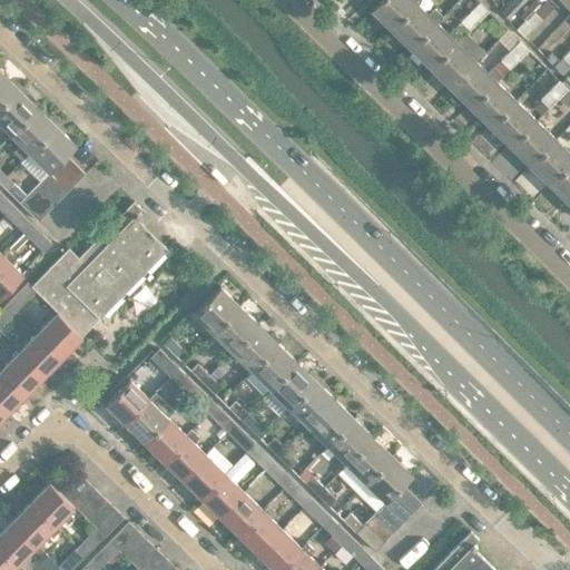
[(391,28),(415,2),(418,0),(377,0),(371,8),(391,28)]
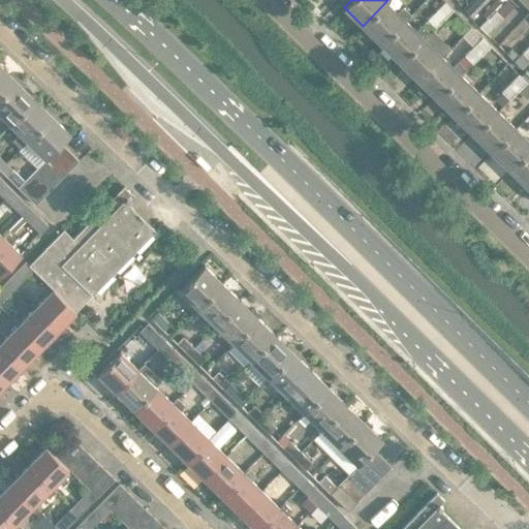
[(470,0),(462,9),(469,17),(485,0),(470,0)]
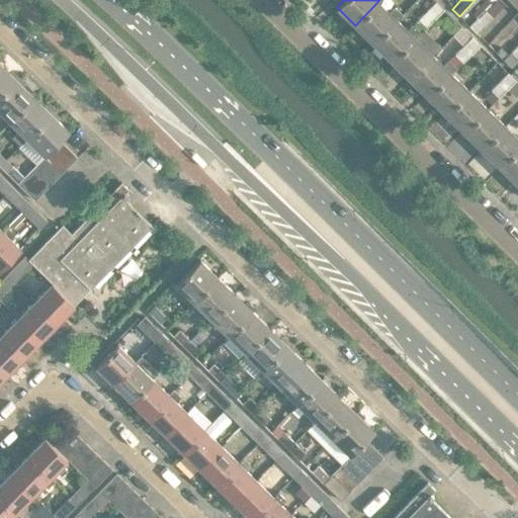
[(491,5),(485,0),(471,14),(477,18),(485,11),(491,5)]
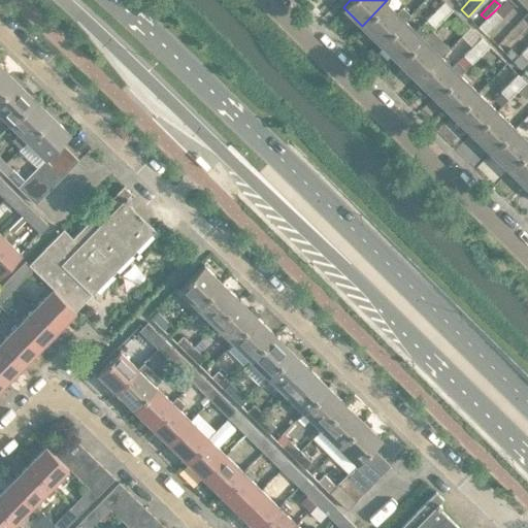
[(452,9),(443,1),(434,10),(442,19),(452,9)]
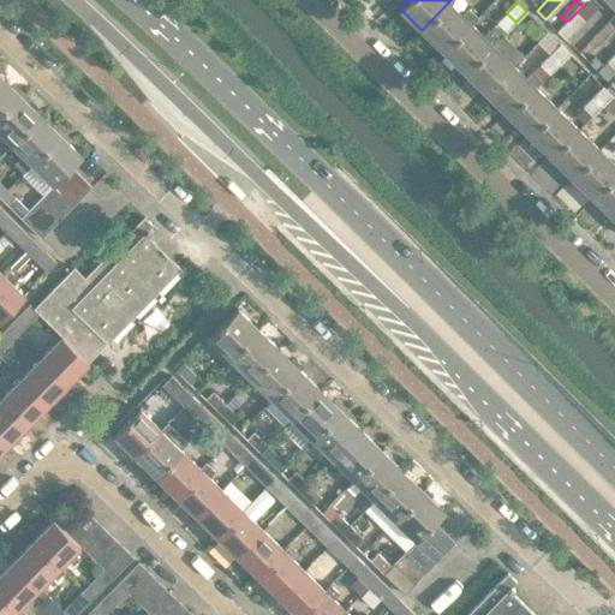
[(460,15),(448,3),(422,30),(443,51),(470,23),(477,17),(467,7),(460,15)]
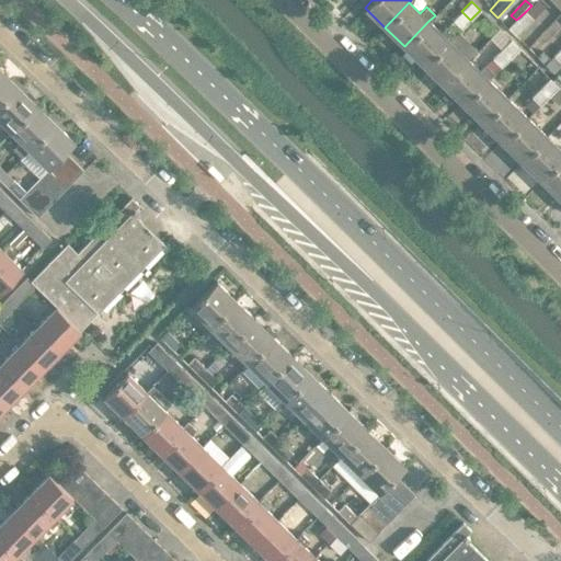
[(460,29),(470,20),(461,11),(453,21),(460,29)]
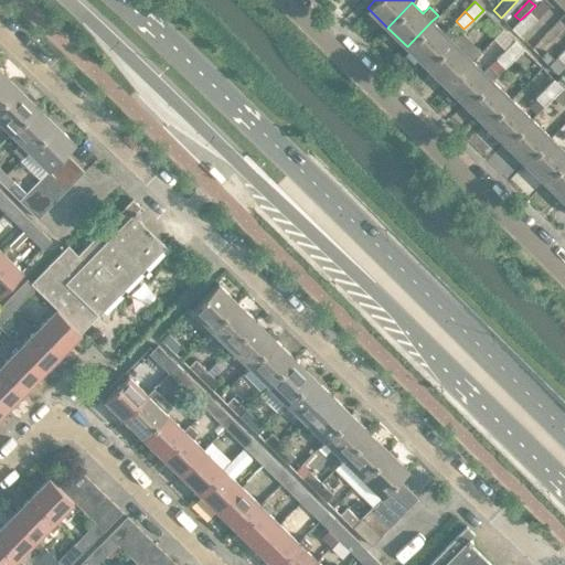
[(529,12),(520,20),(528,29),(536,20),(529,12)]
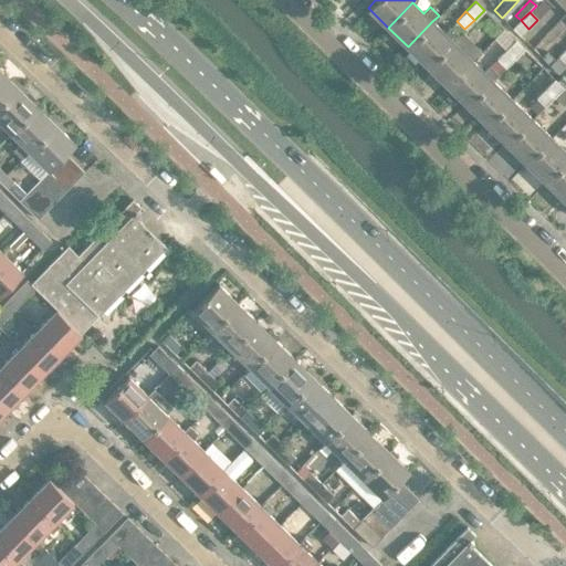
[(528,29),(521,20),(513,29),(521,37),(528,29)]
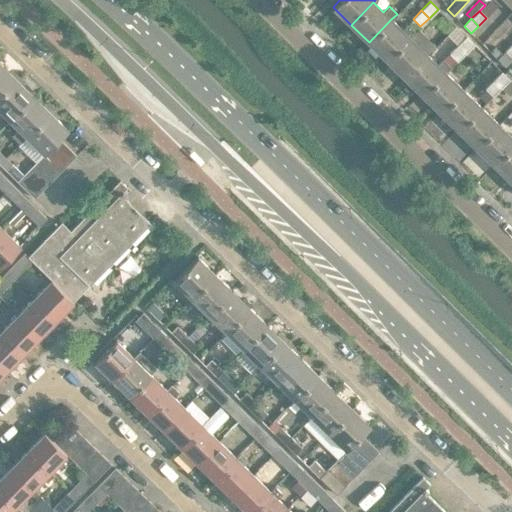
[(401,29),(391,19),(369,42),(387,60),(409,37),(415,31),(407,24),(401,29)]
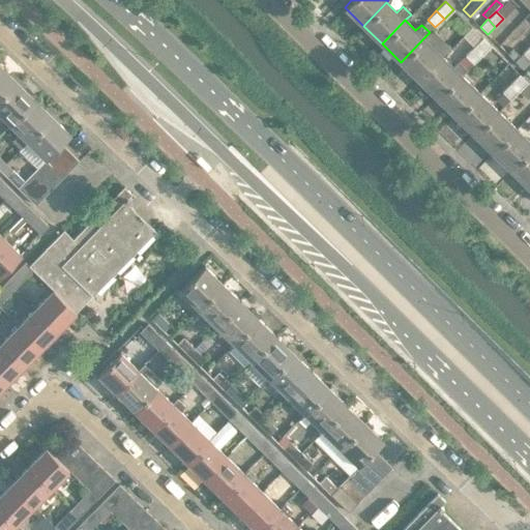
[(442,56),(423,38),(401,62),(418,80),(442,56)]
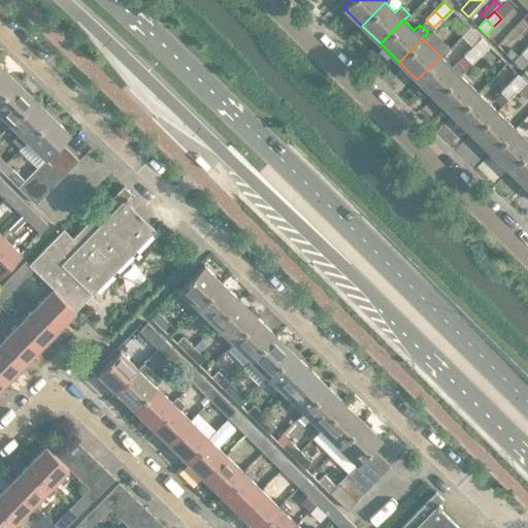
[(489,45),(481,38),(471,46),(480,55),(489,45)]
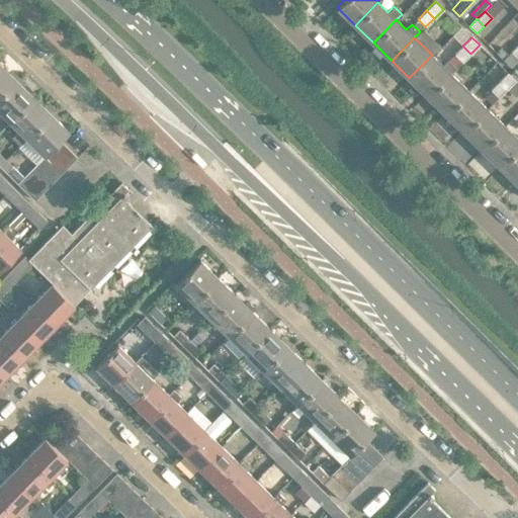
[(461,63),(470,54),(462,46),(454,55),(461,63)]
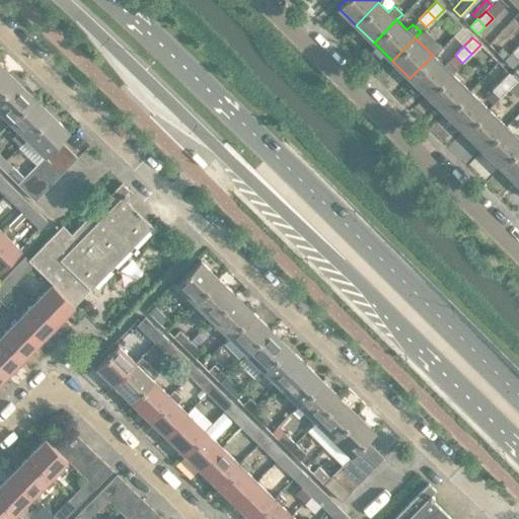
[(502,48),(497,53),(505,60),(510,55),(502,48)]
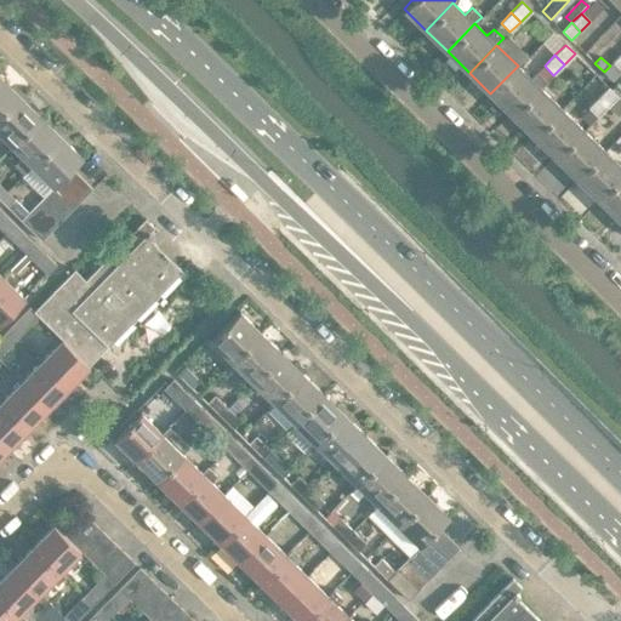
[(508,110),(512,115),(540,87),(545,81),(536,72),(530,78),(518,66),(490,93),(508,110)]
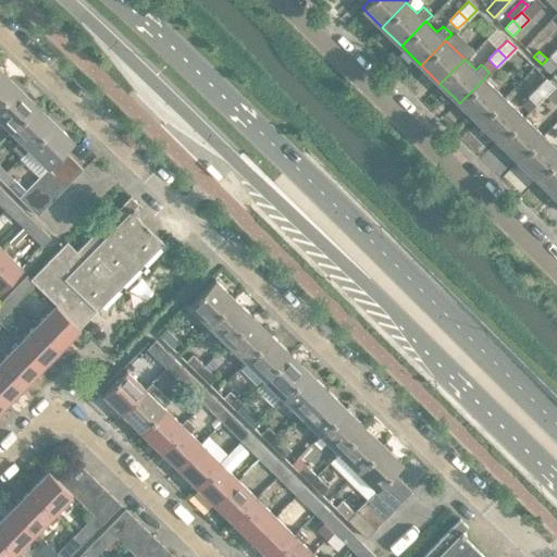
[(0,101),(16,86),(0,69),(0,101)]
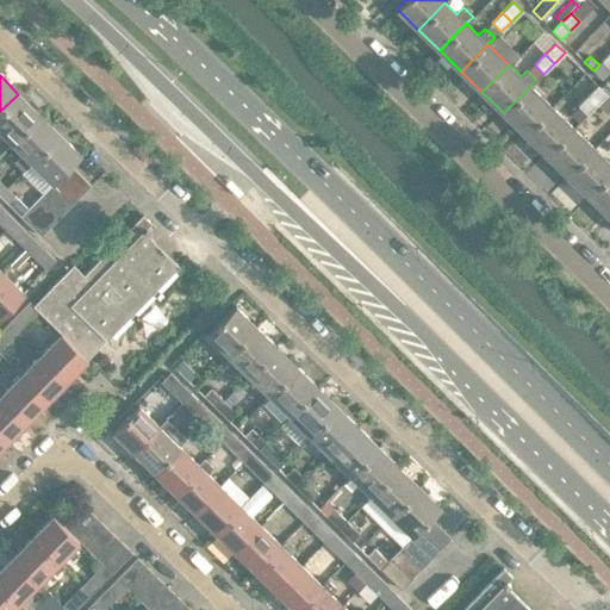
[(609,88),(609,87),(604,82),(599,87),(607,93),(609,88)]
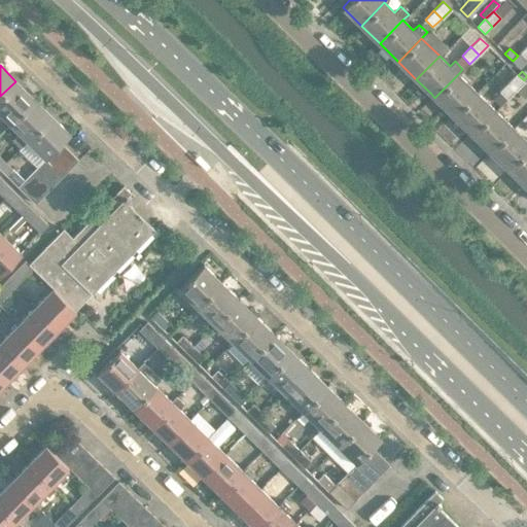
[(518,75),(516,73),(507,82),(515,90),(524,80),(518,75)]
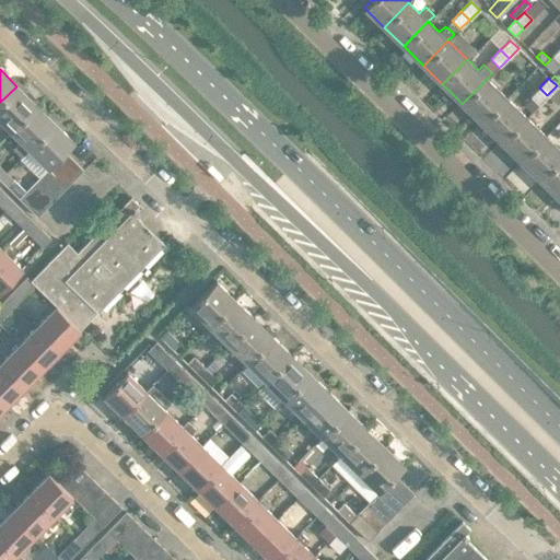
[(505,97),(487,79),(462,104),(481,123),(505,97)]
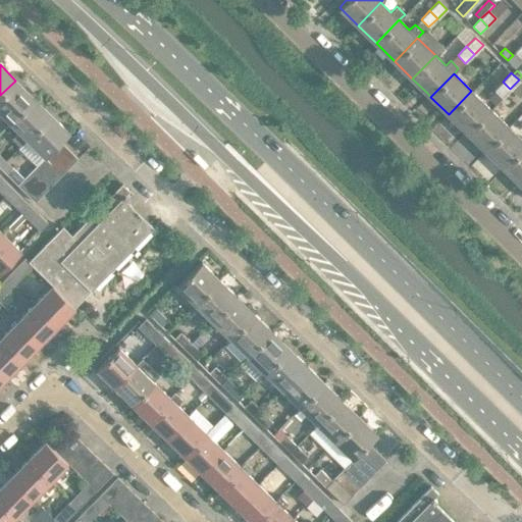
[(8,121),(9,121),(34,97),(36,94),(24,83),(21,86),(15,81),(0,95),(0,112),(8,121)]
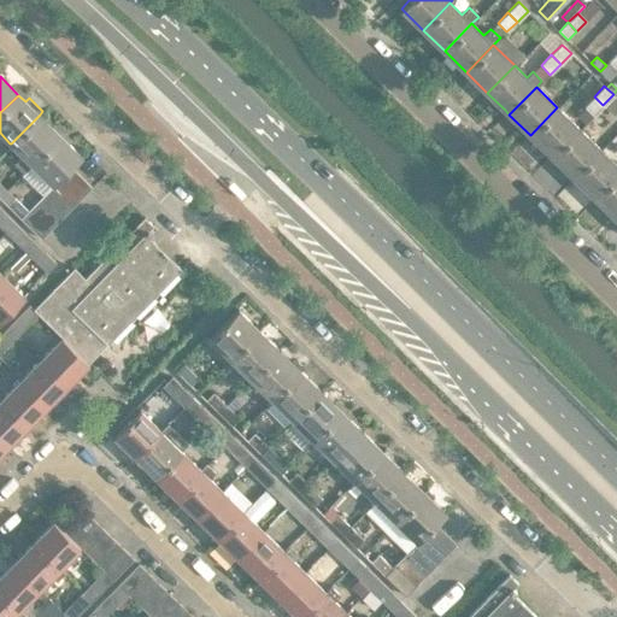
[(593,116),(603,105),(594,97),(583,106),(593,116)]
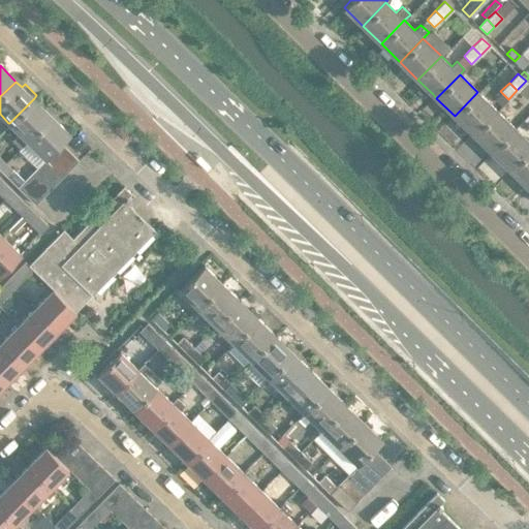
[(473,134),(496,111),(477,92),(455,116),(473,134)]
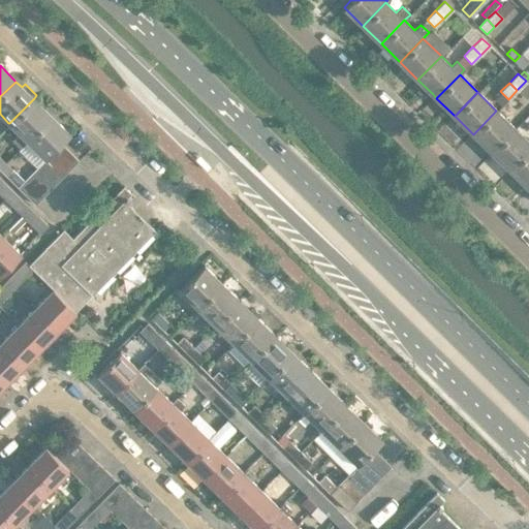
[(20,148),(27,141),(51,116),(34,99),(34,98),(9,123),(9,124),(19,132),(11,139),(20,148)]
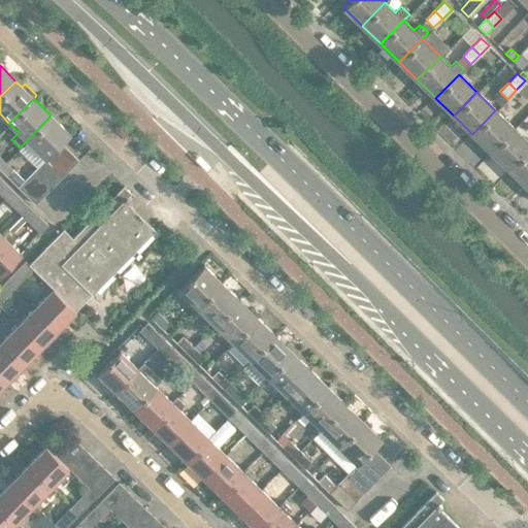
[(514,128),(495,110),(472,134),(491,152),(514,128)]
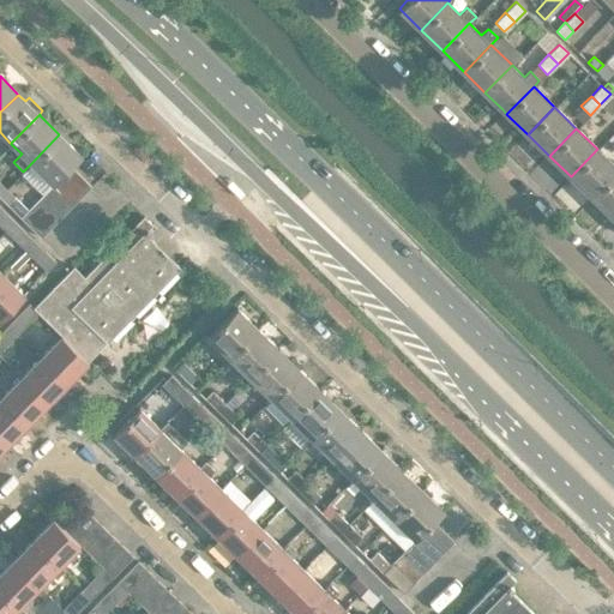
[(52,182),(50,184),(53,185),(60,176),(71,166),(80,155),(79,154),(79,155),(59,134),(31,163),(52,182)]
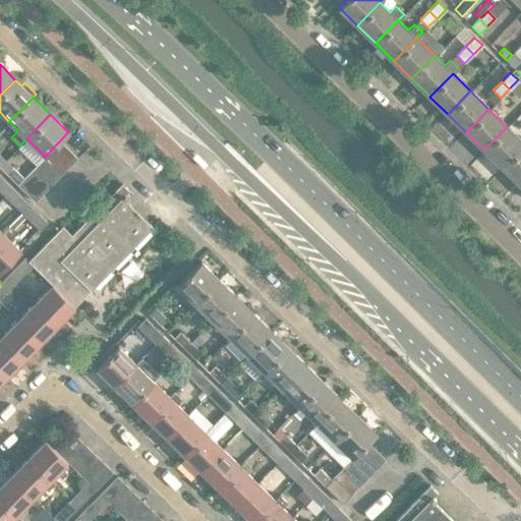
[(503,167),(520,148),(520,139),(507,126),(484,150),(503,167)]
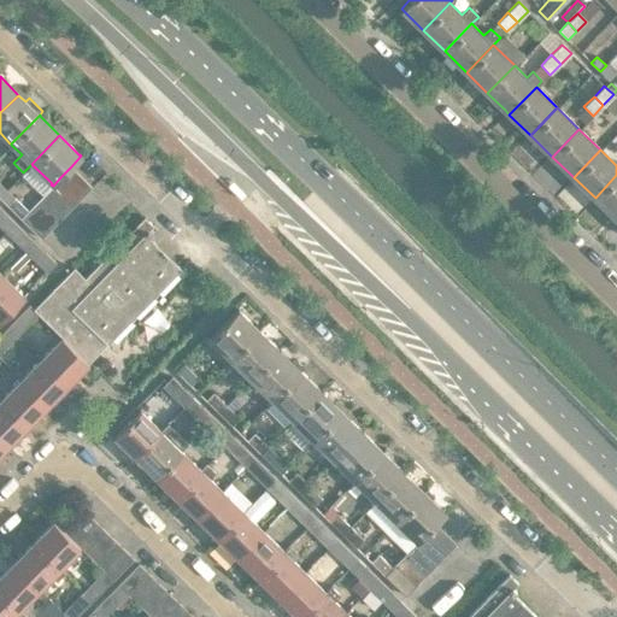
[(92,187),(71,166),(60,177),(81,198),(92,187)]
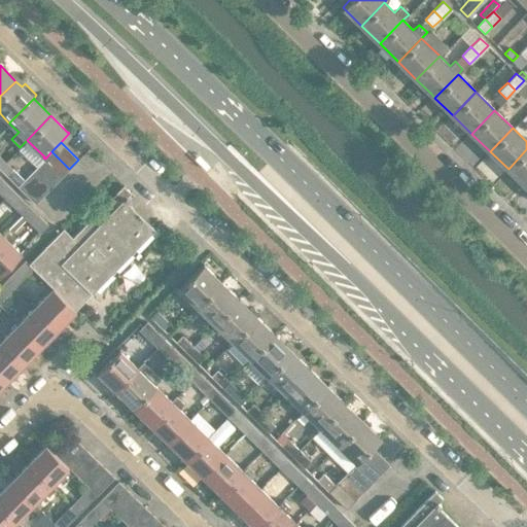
[(526,149),(508,169),(526,187),(526,186),(526,149)]
